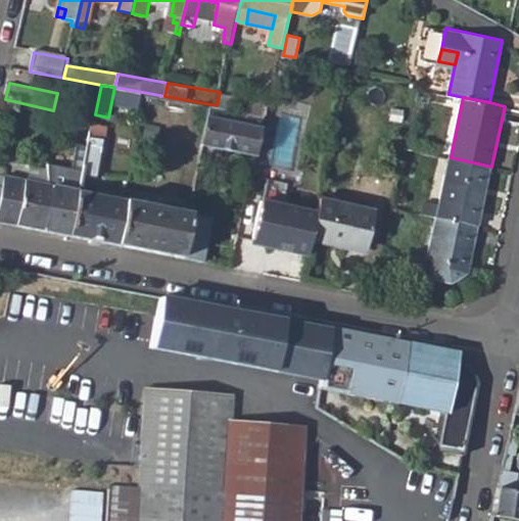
[(210,104),(208,114),(265,125),(267,114),(258,112),(217,105),(210,104)]
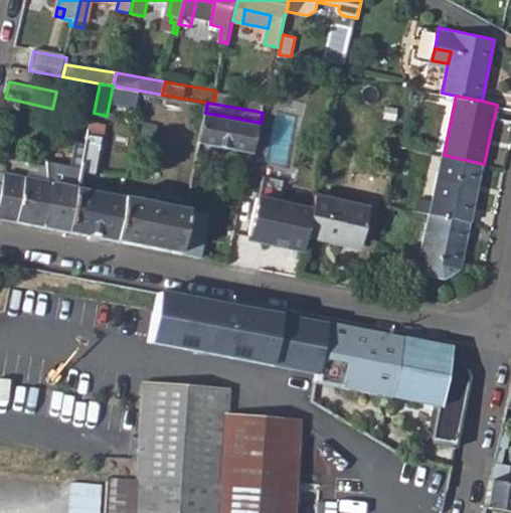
[(256,105),(254,111),(263,113),(265,106),(256,105)]
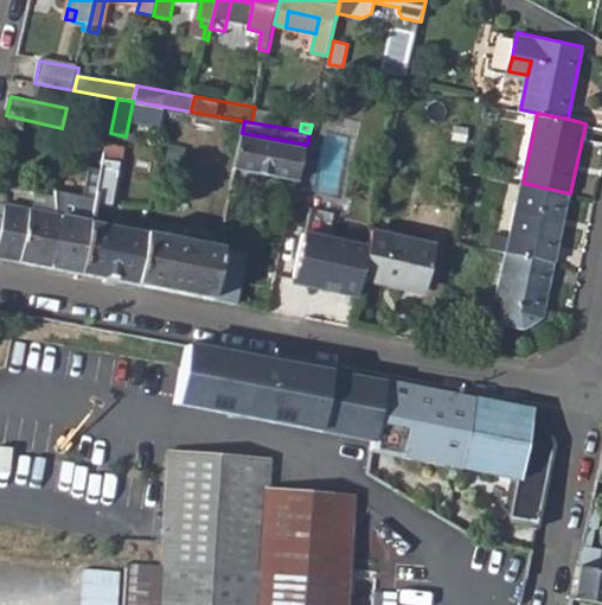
[(242,133),(237,165),(300,176),(307,145),(242,133)]
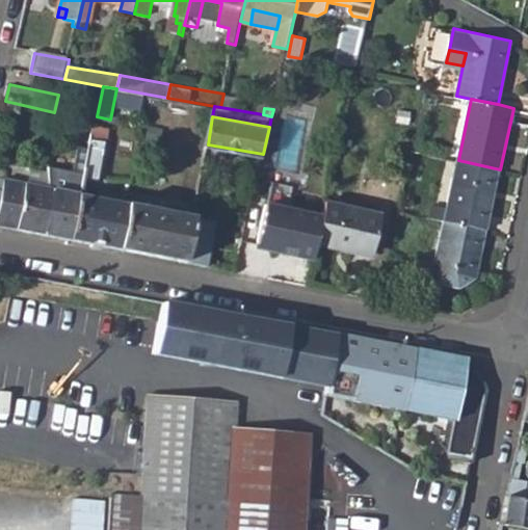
[(89,149),(84,176),(99,178),(107,138),(93,136),(89,149)]
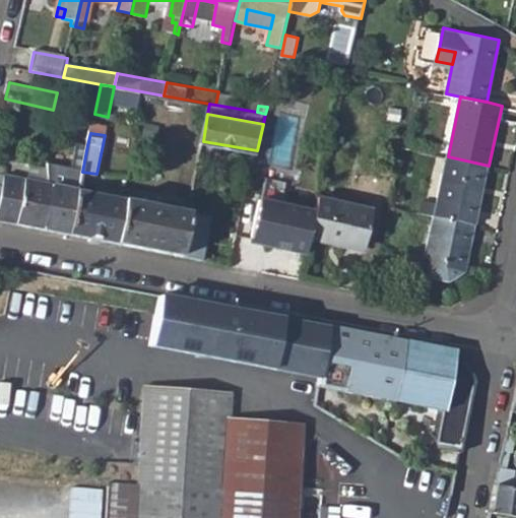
[(52,183),(43,228),(70,233),(79,187),(82,172),(87,145),(69,142),(61,180),(66,181),(68,187),(52,183)]
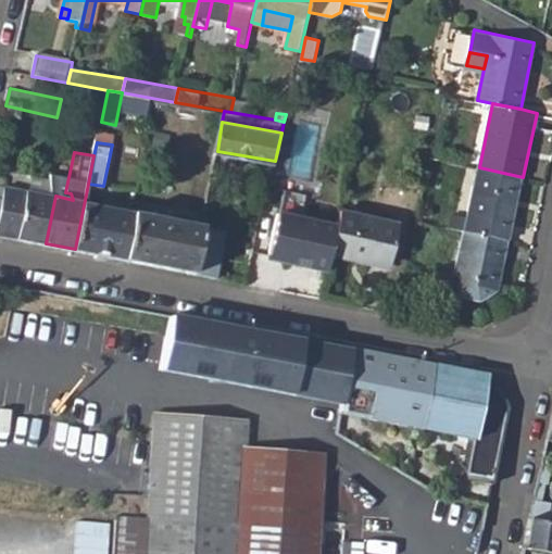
[(479,167),(465,230),(509,240),(523,177),(479,167)]
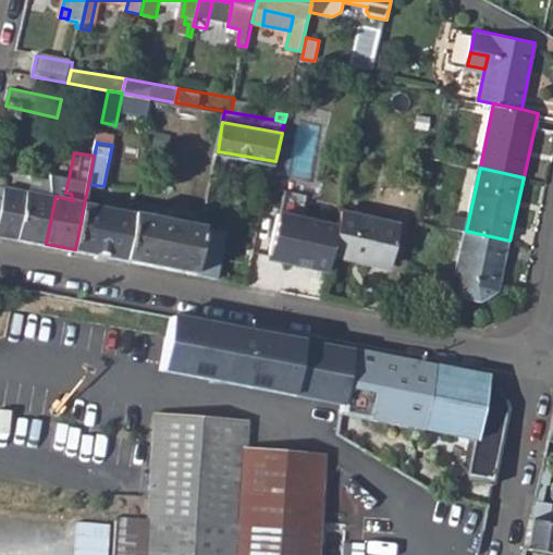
[(0,197),(0,234),(46,244),(56,196),(5,186),(3,198),(0,197)]
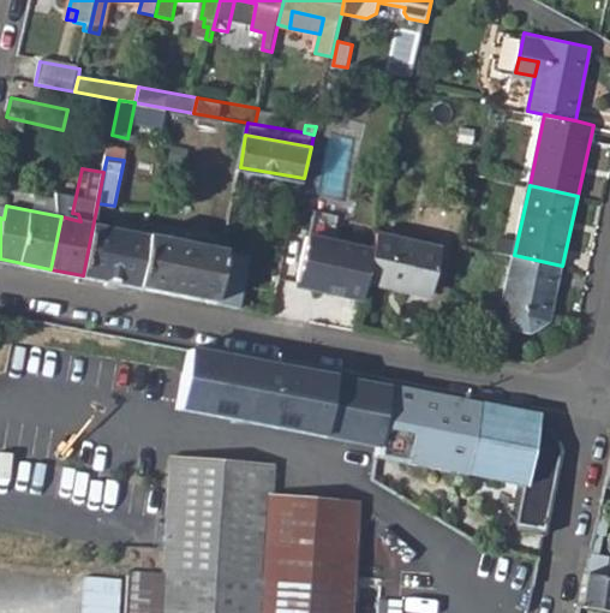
[(94,221),(83,275),(141,286),(151,233),(147,232),(149,218),(142,216),(139,230),(94,221)]
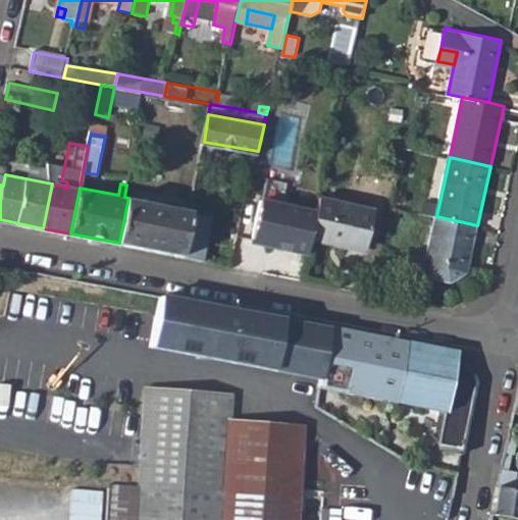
[(128,198),(119,243),(184,256),(193,210),(131,198),(134,186),(126,185),(124,197),(128,198)]
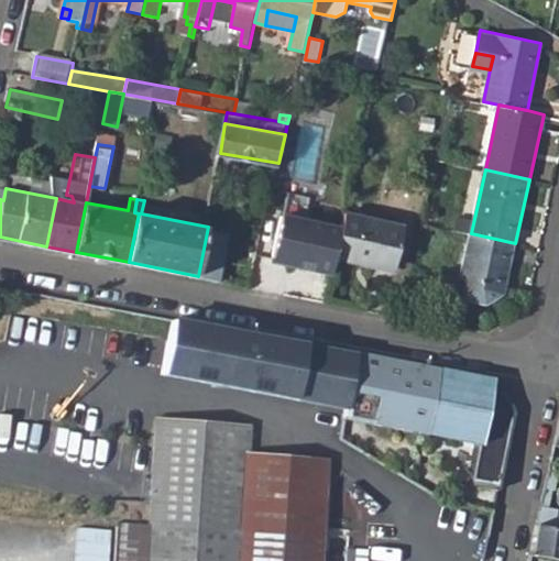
[(344,226),(339,257),(379,266),(379,263),(396,267),(406,224),(348,212),(344,226)]
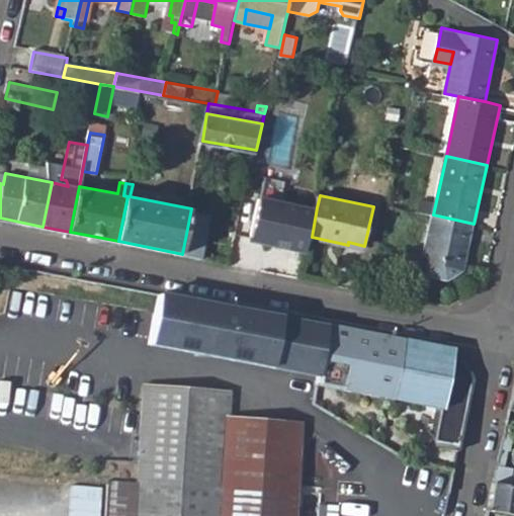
[(263,196),(254,235),(270,239),(270,242),(308,251),(312,237),(317,207),(263,196)]
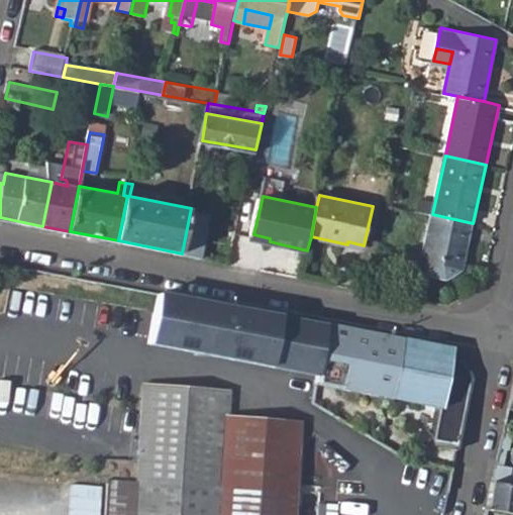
[(432,214),(420,272),(448,278),(464,269),(473,223),(432,214)]
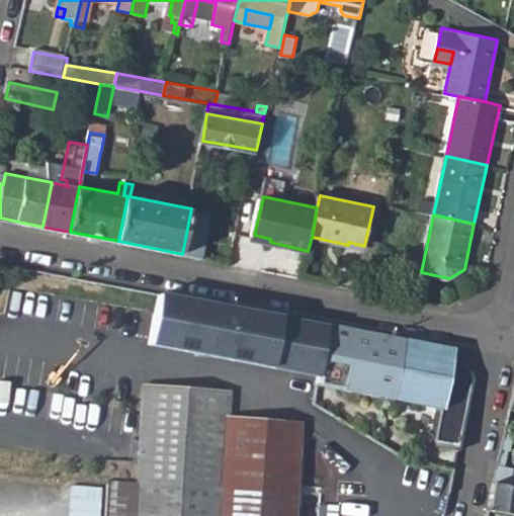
[(331,326),(163,293),(153,343),(321,375),(331,326)]
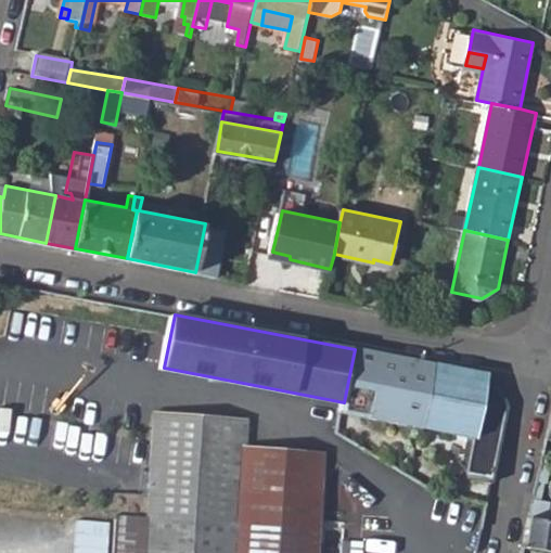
[(344,402),(343,409),(476,439),(471,470),(495,474),(509,403),(499,375),(356,347),(355,349),(344,402)]
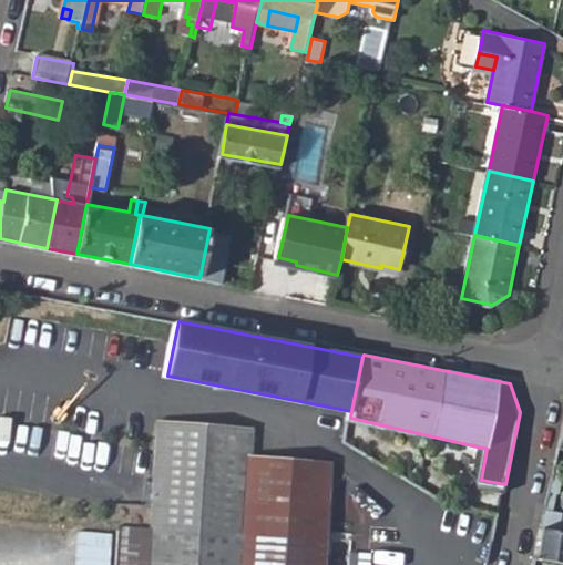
[(118,564),(352,564),(356,532),(329,530),(336,464),(255,455),(258,428),(164,419),(153,530),(122,527),(119,561),(118,564)]
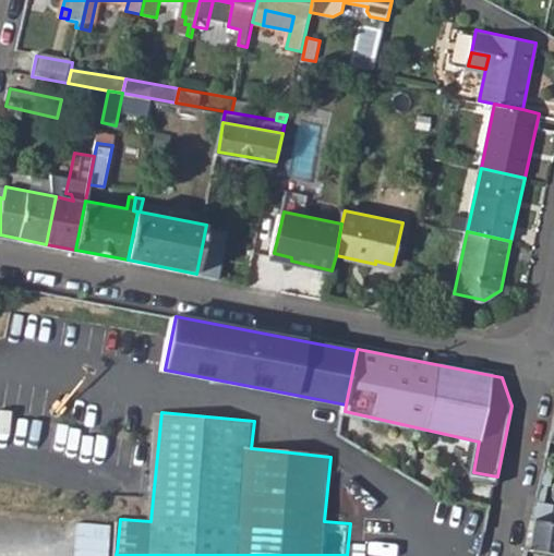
[(539,493),(533,518),(550,521),(553,507),(553,503),(545,500),(546,495),(539,493)]
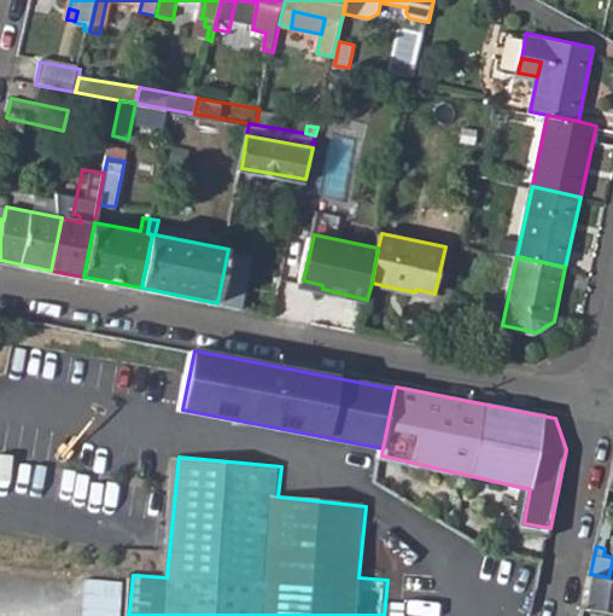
[(590,574),(581,615),(612,615),(612,579),(608,577),(590,574)]
